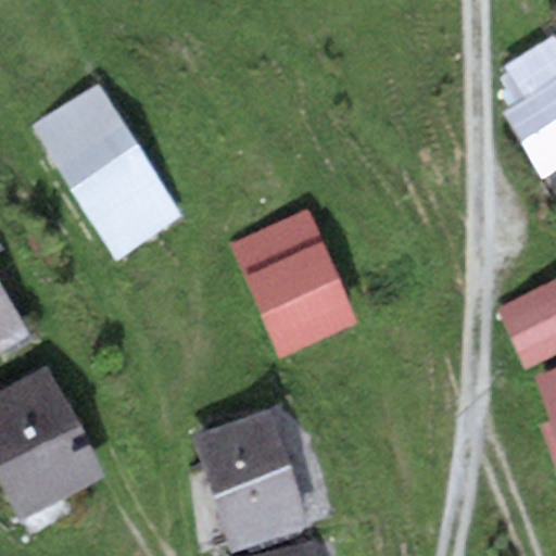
[(508,108),(501,112),(542,178),(555,168),(555,40),(553,35),(503,66),(507,73),(497,78),(505,89),(498,92),(508,108)]
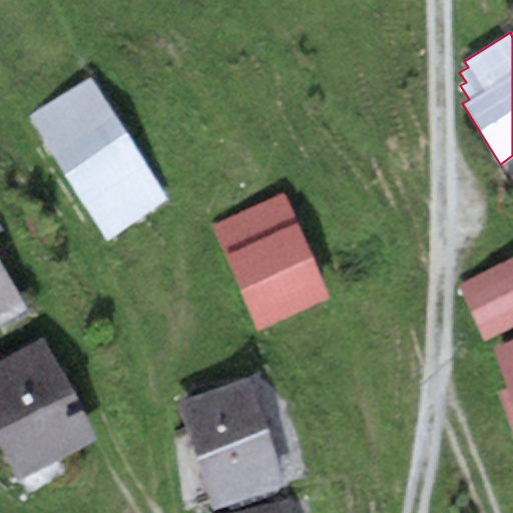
[(92,78),(28,119),(107,240),(171,199),(92,78)]
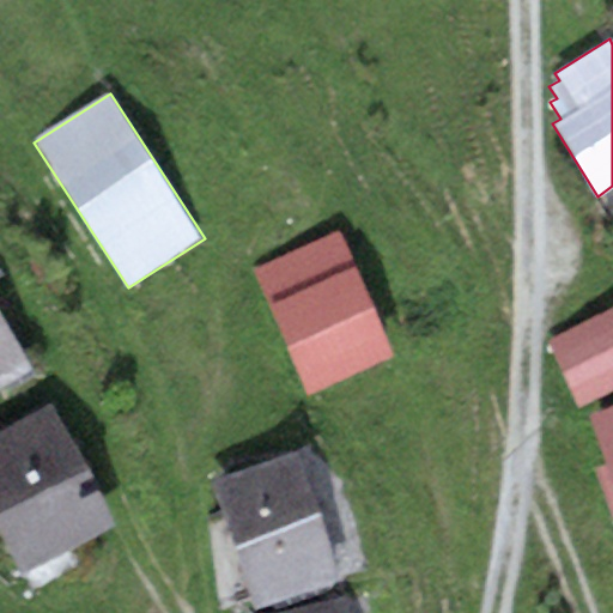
[(339,229),(250,268),(307,395),(395,356),(339,229)]
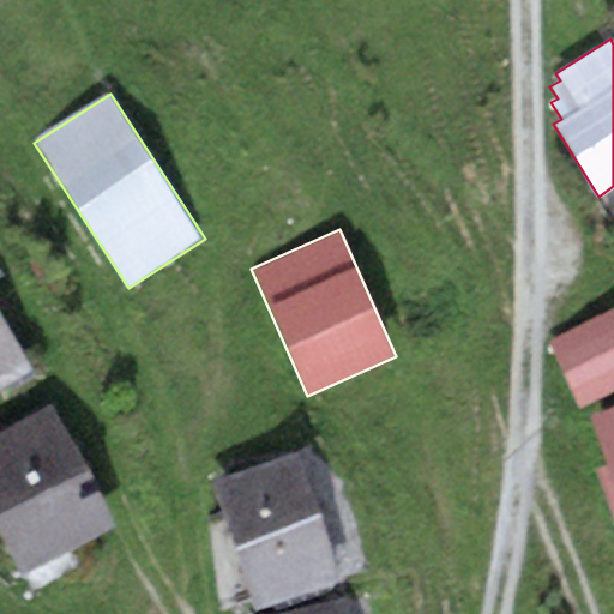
[(613,308),(547,341),(578,407),(613,390),(613,308)]
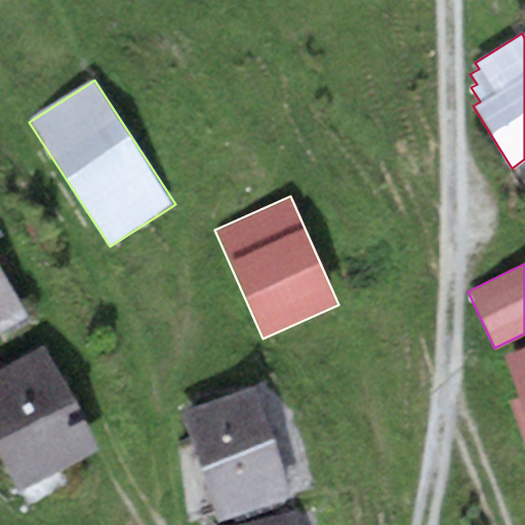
[(0,332),(28,317),(0,267),(0,332)]
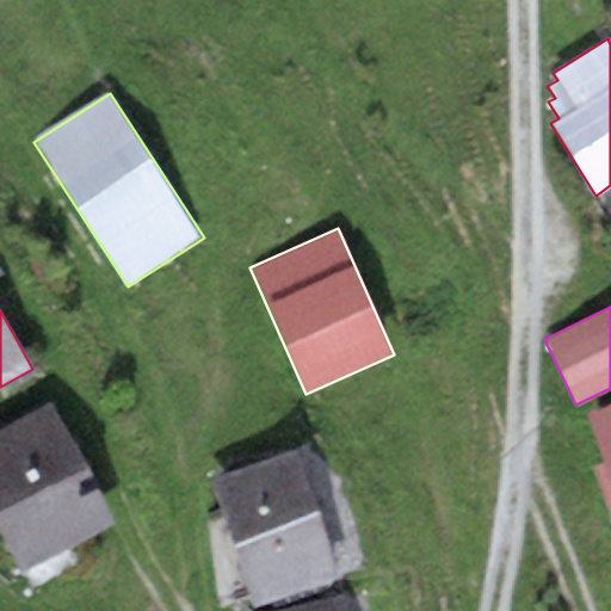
[(113,522),(50,401),(0,426),(0,528),(22,569),(113,522)]
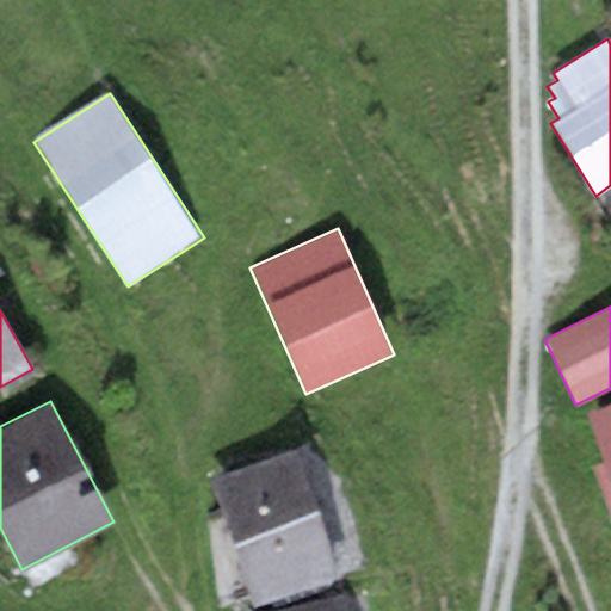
[(610,405),(587,413),(610,482),(610,405)]
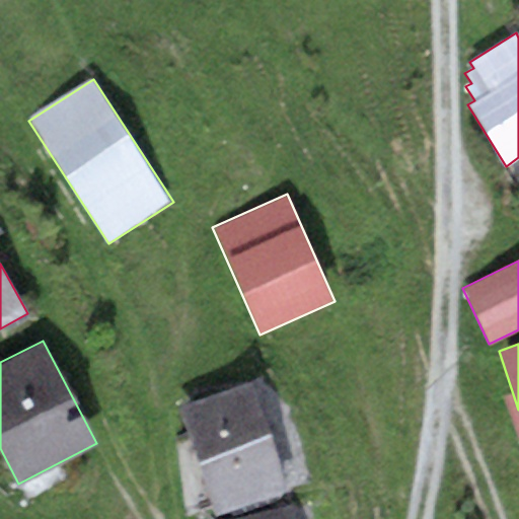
[(249,381),(177,404),(215,516),(287,492),(249,381)]
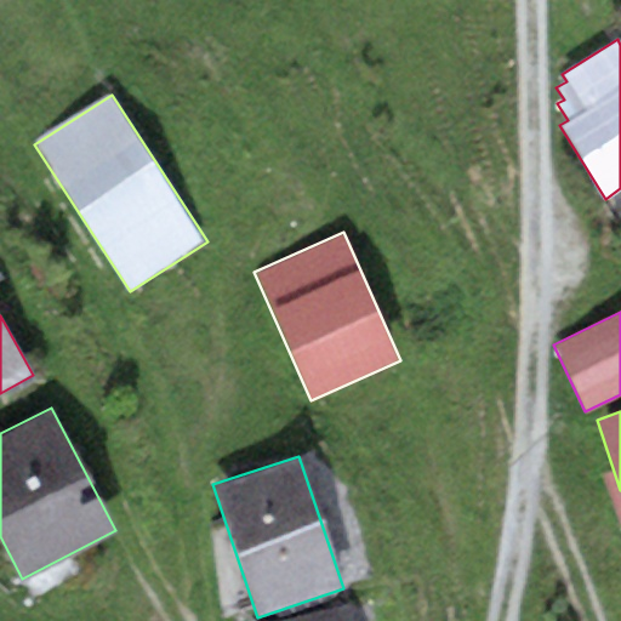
[(351,620),(347,604),(275,620),(351,620)]
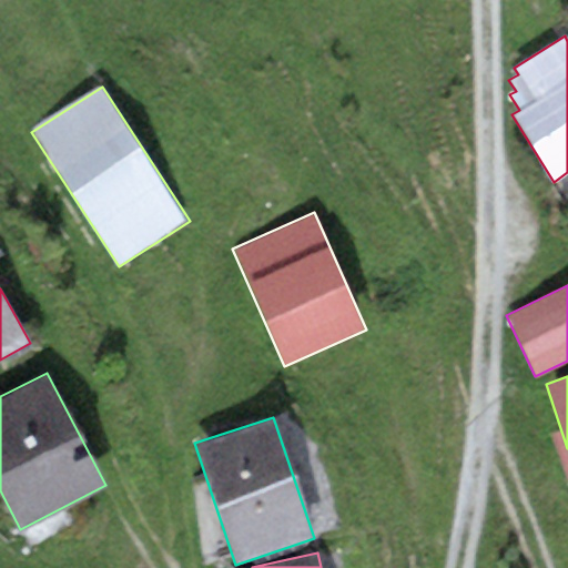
All buildings are outlined.
